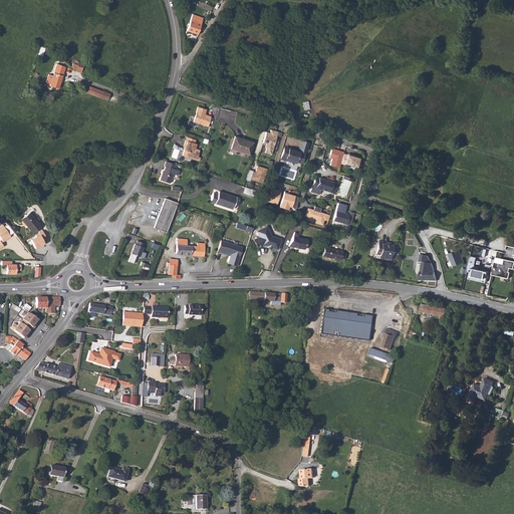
[(202,16),(191,13),(187,30),(197,33),(202,16)]
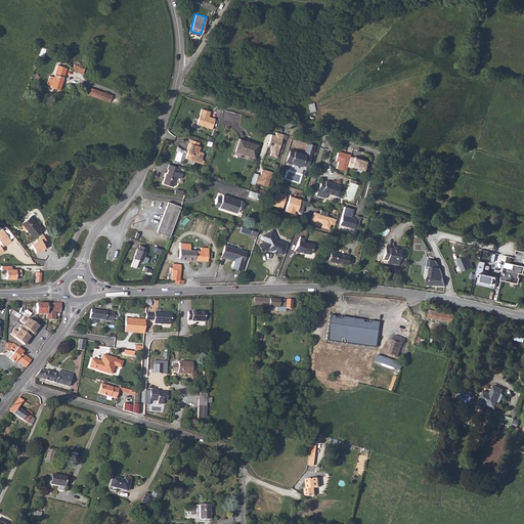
[(74,64),(73,67),(73,68),(72,70),(81,73),(82,70),(84,70),(85,64),(80,62),(78,61),(77,61),(76,61),(75,64),(74,64)]
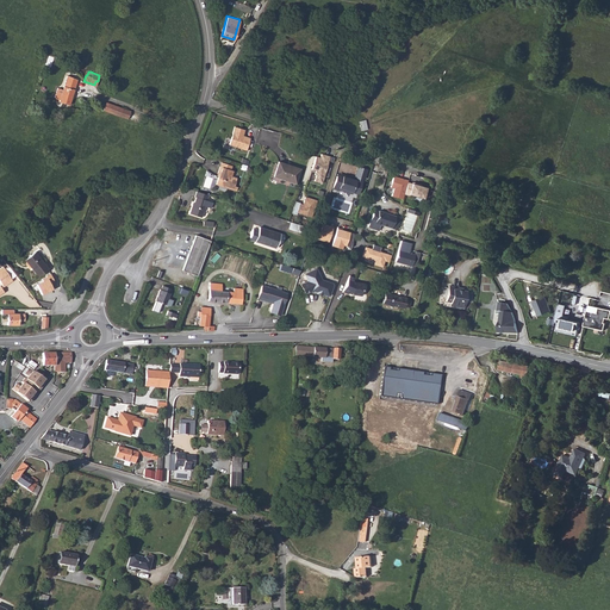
[(60,101),(61,103),(69,105),(78,80),(74,79),(68,78),(60,101)]
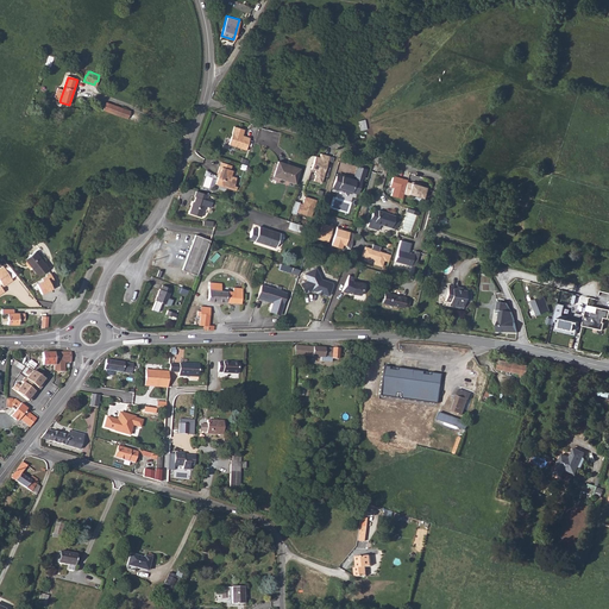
[(106,102),(104,110),(126,119),(130,111),(106,102)]
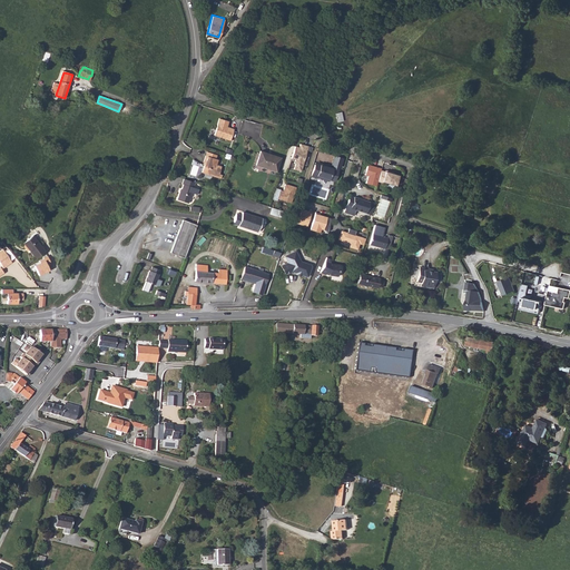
[(229,120),(220,117),(215,134),(232,139),(235,128),(231,127),(229,128),(227,127),(228,126),(229,120)]
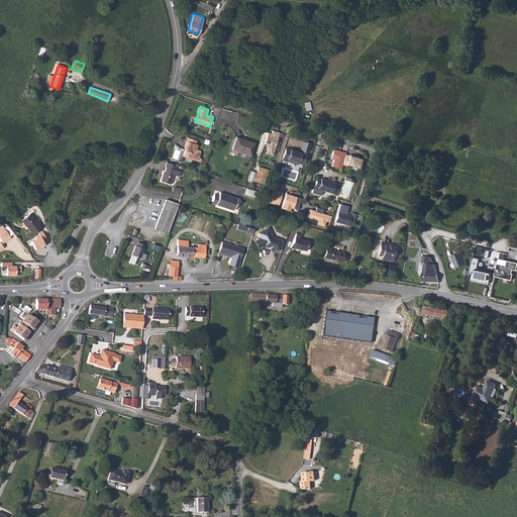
[(274,133),(270,132),(266,143),(270,144),(269,147),(270,148),(268,153),(275,156),(282,133),(275,130),(274,133)]
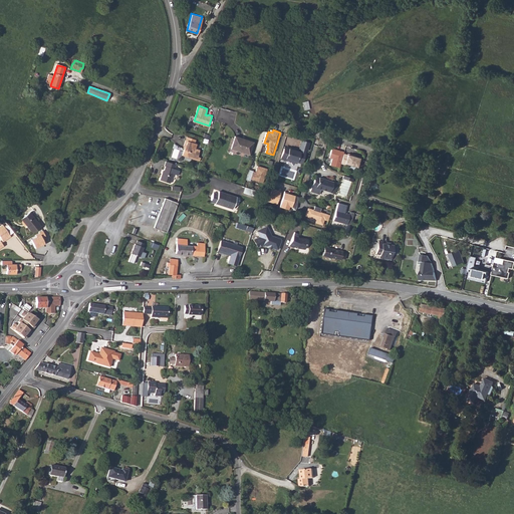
[(236,137),(232,149),(250,155),(255,143),(236,137)]
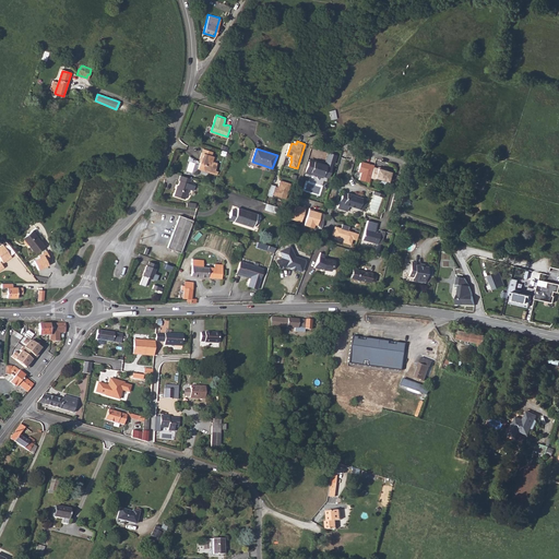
[(198,168),(213,174),(216,164),(212,162),(213,156),(211,156),(202,153),(200,158),(201,158),(200,162),(198,168)]
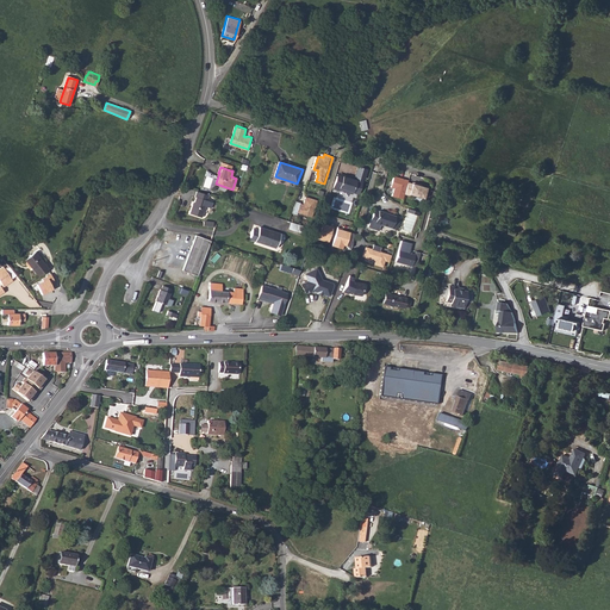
[(343,179),(338,176),(335,188),(340,191),(341,190),(347,192),(348,190),(354,192),(355,188),(361,191),(365,179),(366,180),(369,170),(360,167),(356,176),(359,176),(358,179),(358,180),(344,176),(343,179)]
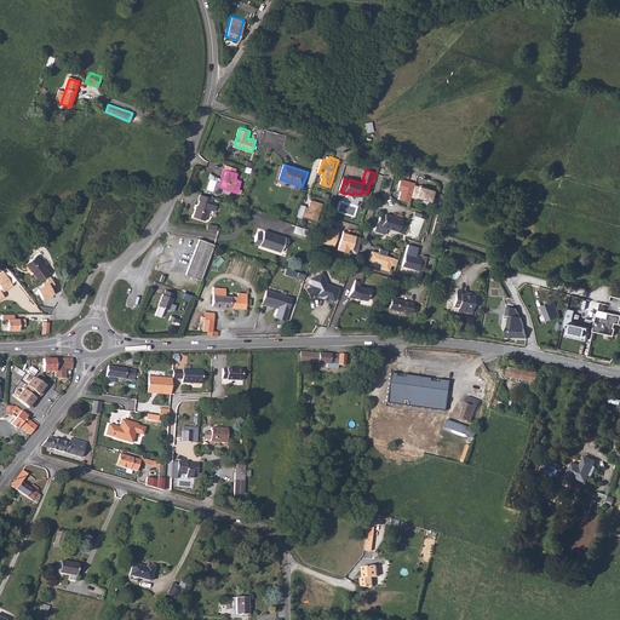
[(431,201),(435,189),(414,184),(415,182),(400,178),(397,190),(400,190),(399,199),(409,202),(412,196),(431,201)]
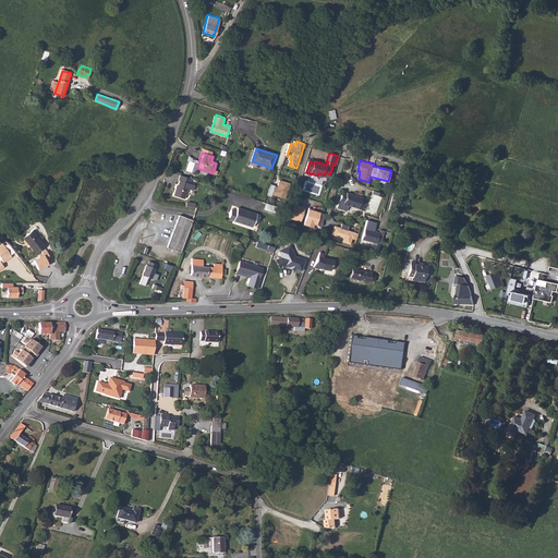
[(172,195),(183,198),(187,189),(192,191),(194,185),(190,183),(191,179),(180,174),(178,180),(179,180),(176,187),(172,195)]
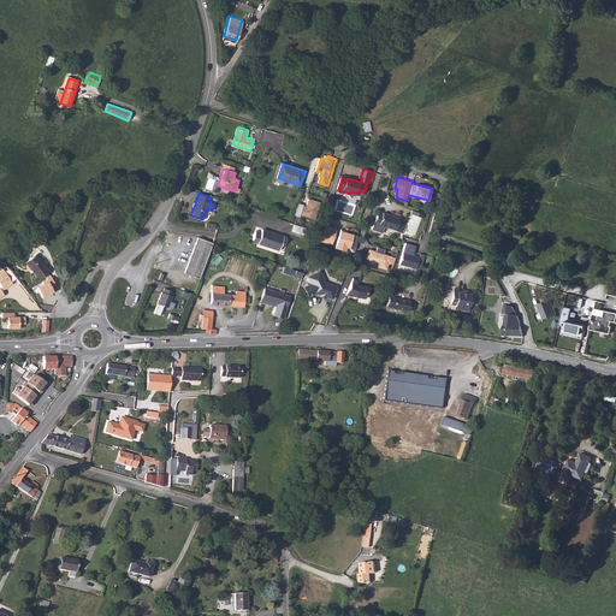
[(315,220),(321,203),(309,199),(307,206),(307,208),(304,207),(304,206),(300,203),(295,215),(300,218),(301,215),(315,220)]
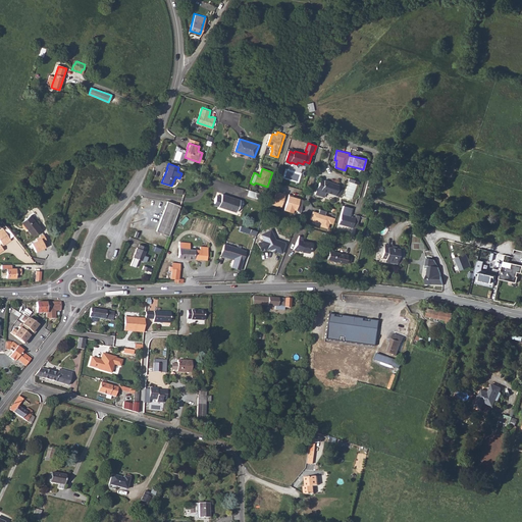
[(326,193),(335,196),(338,186),(328,183),(324,181),(320,180),(316,196),(324,199),(326,193)]
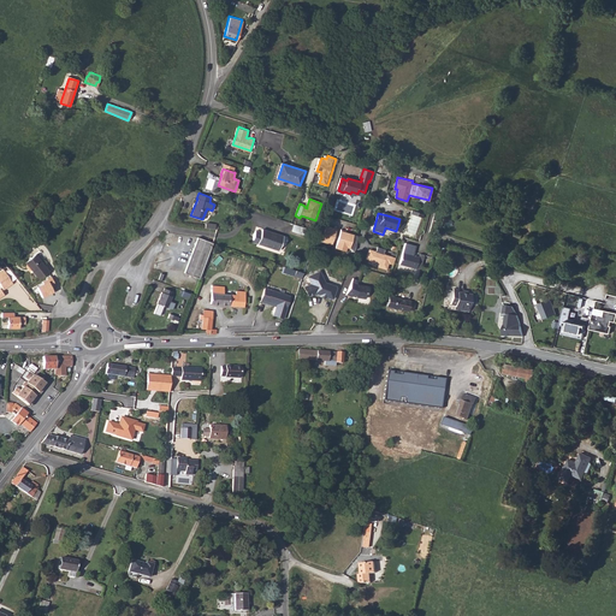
[(413,214),(407,234),(416,236),(424,218),(413,214)]
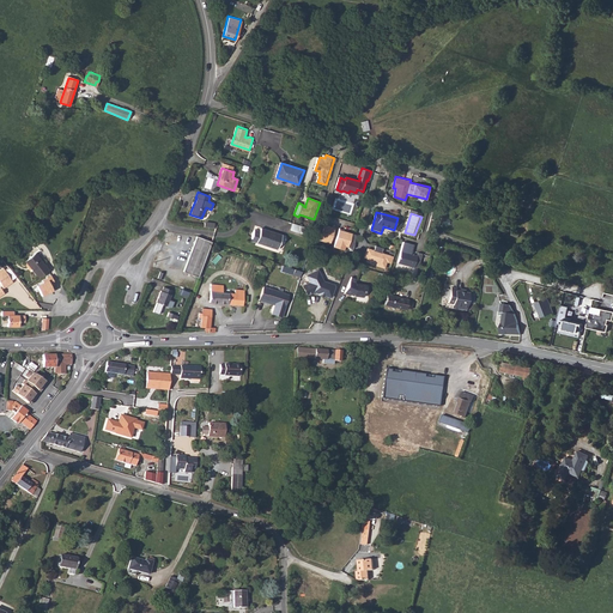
[(292,223),(290,229),(302,234),(304,226),(292,223)]
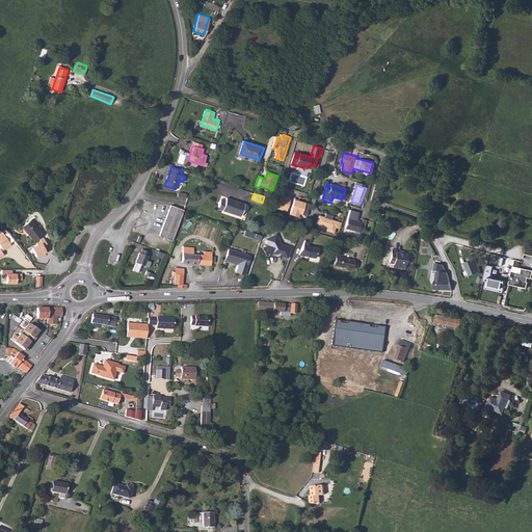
[(281,194),(277,208),(287,211),(290,196),(281,194)]
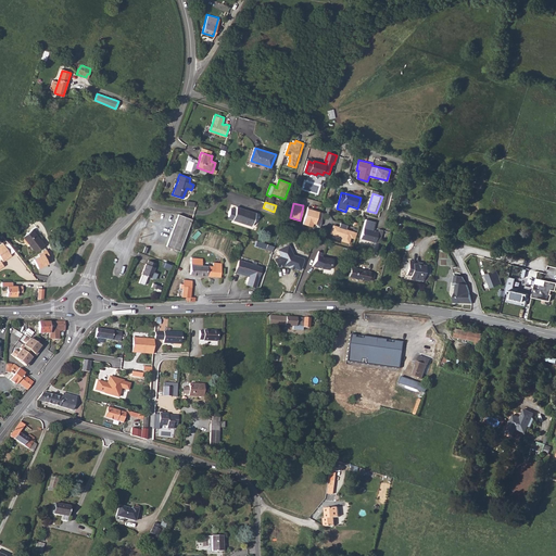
[(231,207),(228,217),(252,226),(256,213),(238,206),(237,209),(231,207)]
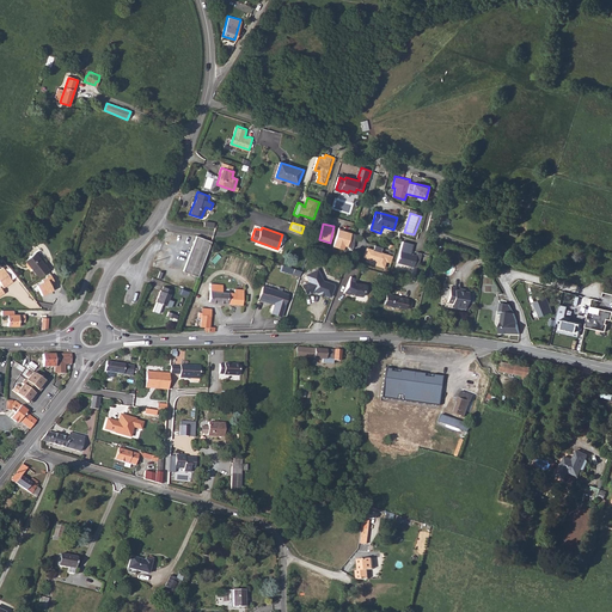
[(346,250),(352,232),(338,228),(332,245),(346,250)]
